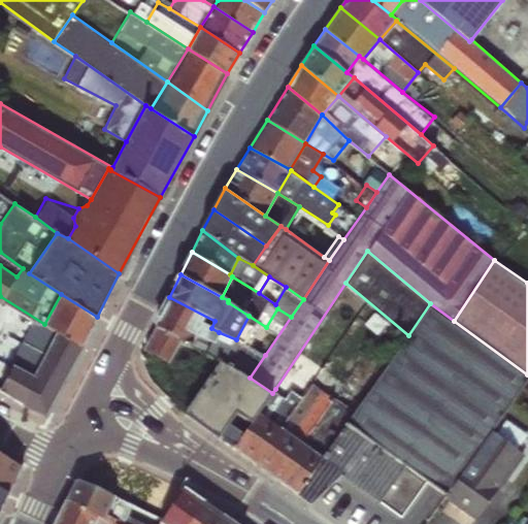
[(57,331),(83,347),(97,317),(61,294),(44,324),(57,331)]
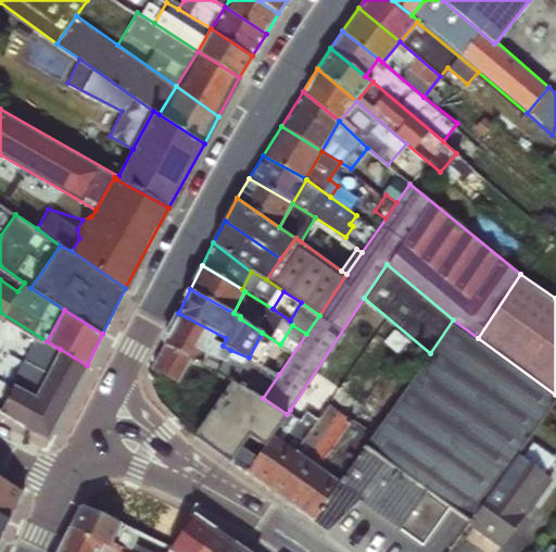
[(35,394),(60,349),(47,341),(0,312),(0,335),(39,359),(23,388),(35,394)]
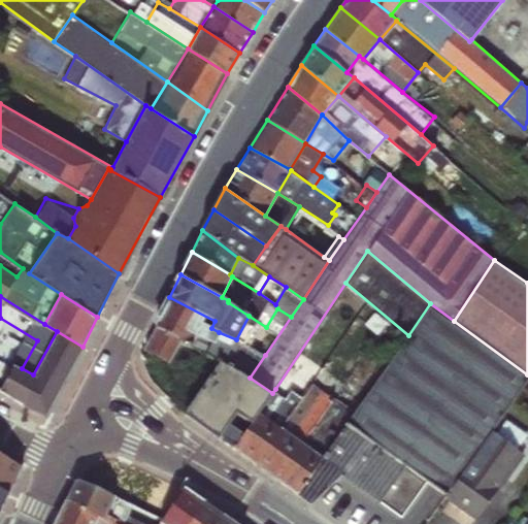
[(169,297),(156,325),(182,337),(192,342),(196,334),(211,341),(215,344),(219,332),(211,328),(215,321),(169,297)]
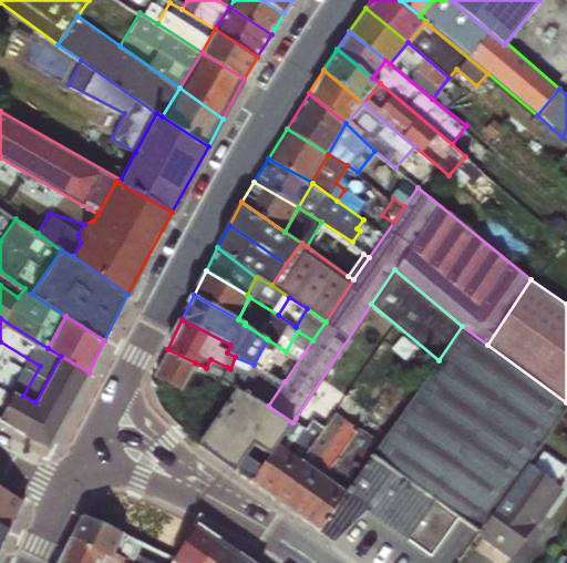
[(566,407),(566,402),(487,345),(462,326),(439,360),(370,454),(435,500),(459,515),(480,531),(528,461),(566,407)]
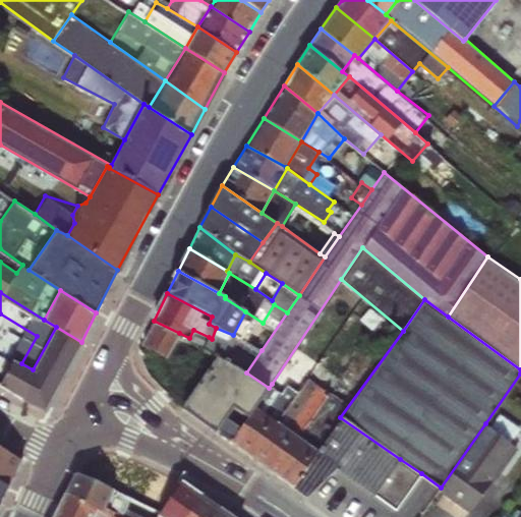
[(179,333),(154,321),(141,346),(167,357),(173,346),(179,333)]
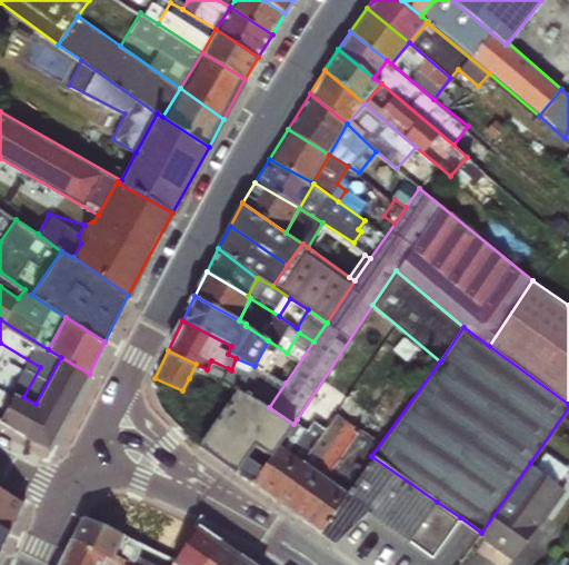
[(16,393),(0,420),(50,447),(89,374),(61,357),(36,404),(23,397),(16,393)]
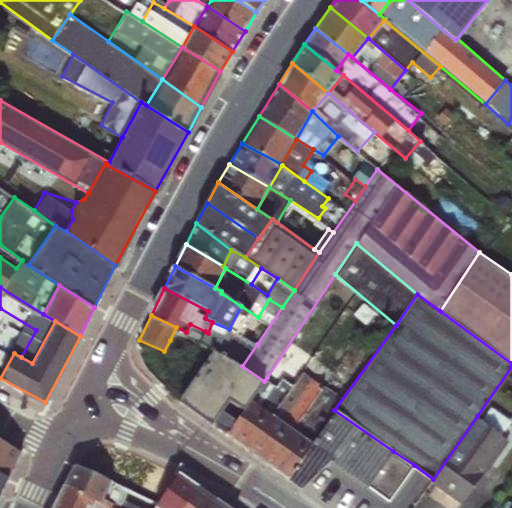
[(257,344),(229,329),(212,322),(208,333),(205,331),(199,343),(213,349),(231,360),(231,359),(242,366),(257,344)]
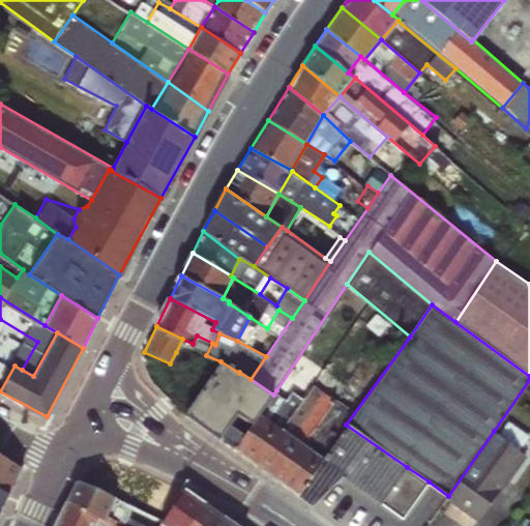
[(206,355),(212,343),(197,335),(193,344),(182,339),(176,352),(208,379),(221,361),(206,355)]
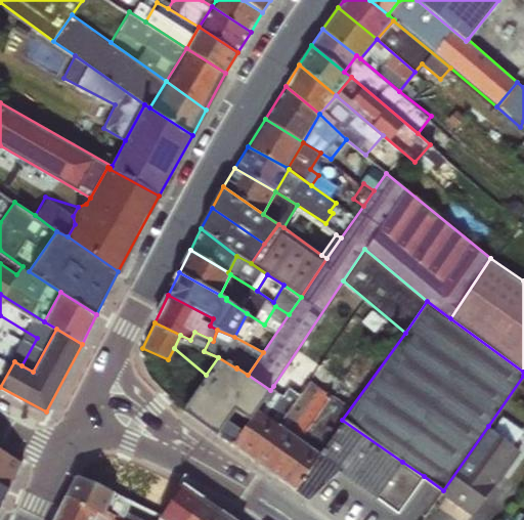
[(236,369),(218,357),(206,375),(183,408),(232,444),(258,407),(270,390),(248,375),(236,367),(236,369)]
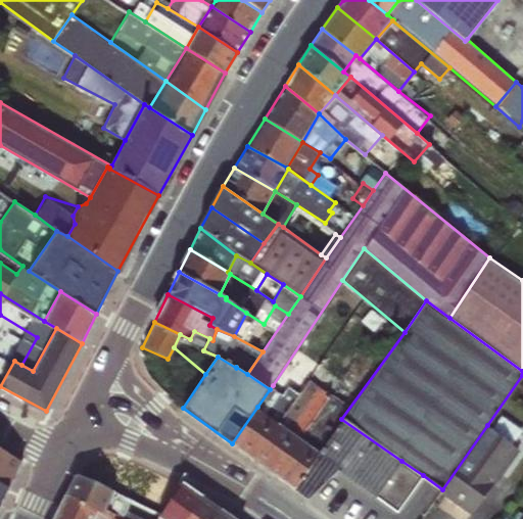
[(289,429),(300,437),(332,392),(320,384),(303,409),(289,429)]
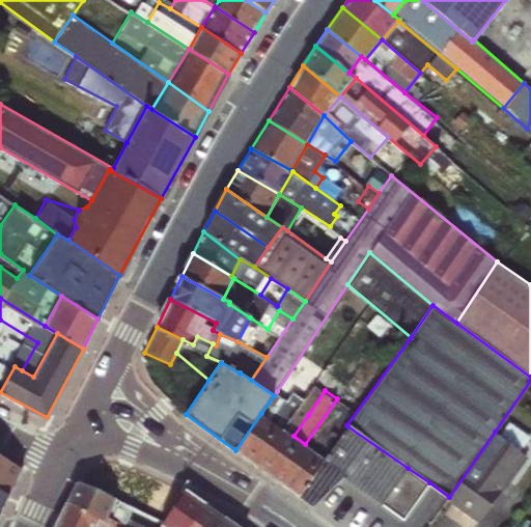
[(287,399),(277,391),(274,395),(261,413),(283,427),(297,408),(304,397),(292,391),(287,399)]
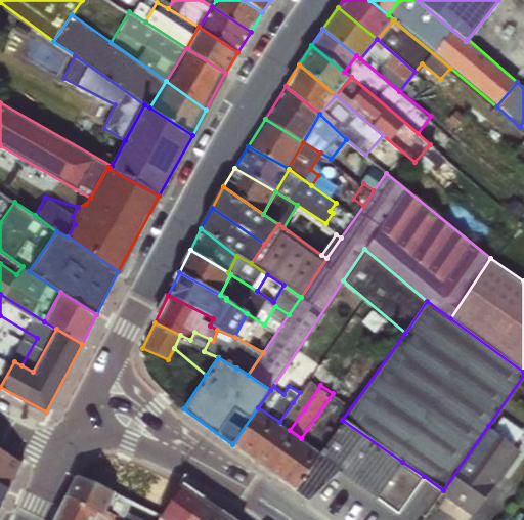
[(290,430),(304,409),(293,402),(279,422),(290,430)]
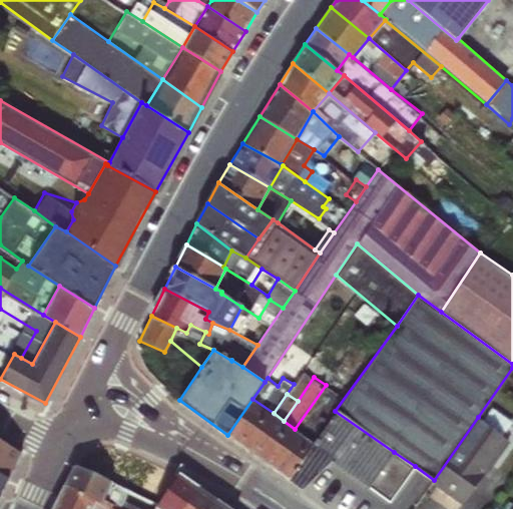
[(247,449),(274,413),(252,399),(227,435),(247,449)]
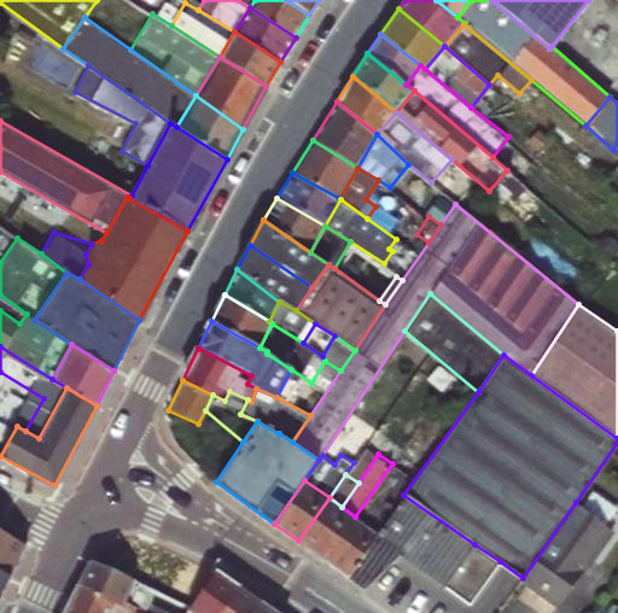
[(614,506),(593,489),(581,506),(605,521),(614,506)]
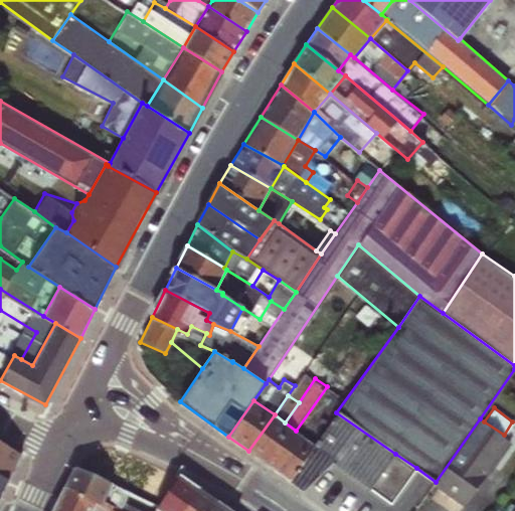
[(395,454),(336,412),(316,445),(290,480),(303,490),(333,463),(370,490),(371,488),(395,454)]
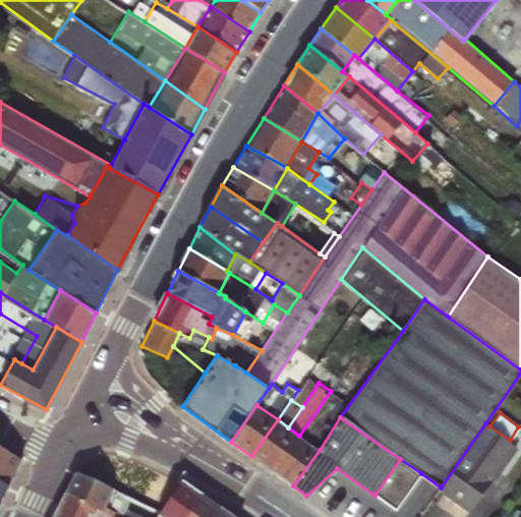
[(278,419),(251,456),(274,471),(299,436),(288,427),(278,419)]
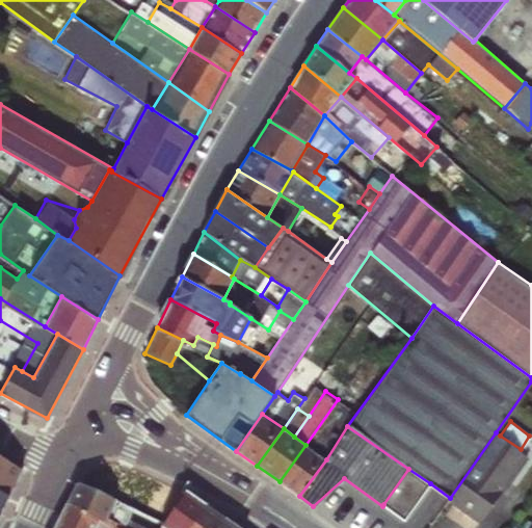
[(496,432),(450,498),(449,500),(482,524),(529,456),(521,449),(500,436),(496,432)]
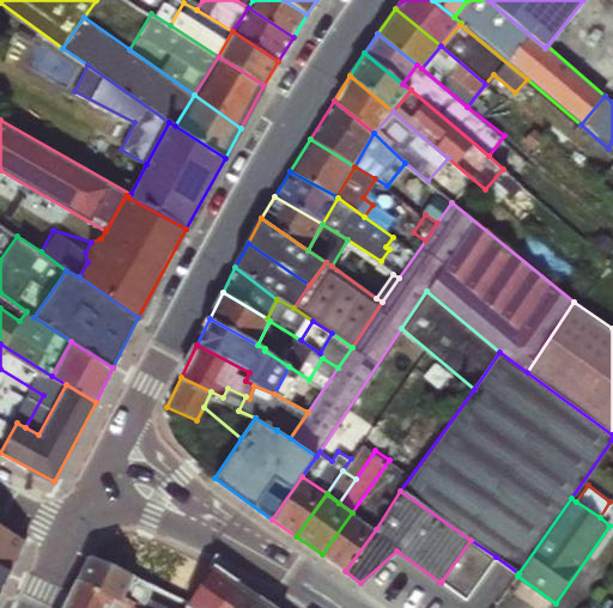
[(376,529),(352,512),(322,554),(345,571),(376,529)]
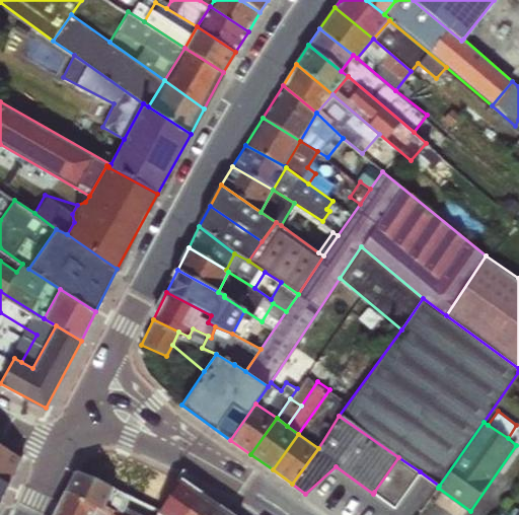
[(0,479),(8,484),(21,457),(0,444),(0,479)]
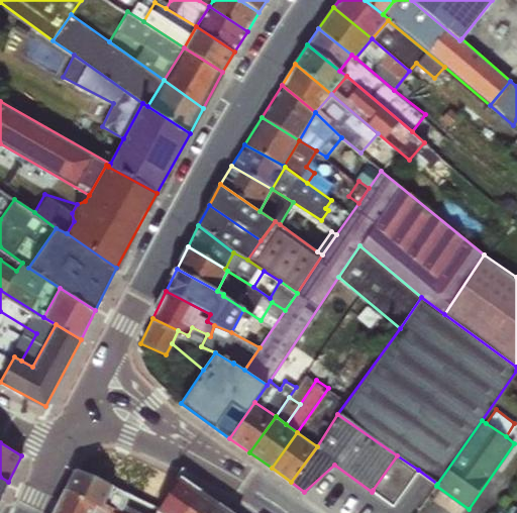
[(397,455),(373,490),(394,505),(418,470),(397,455)]
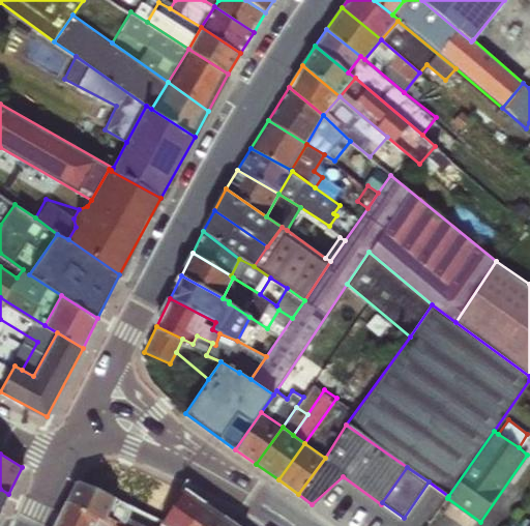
[(115,498),(77,480),(66,501),(100,518),(106,520),(115,498)]
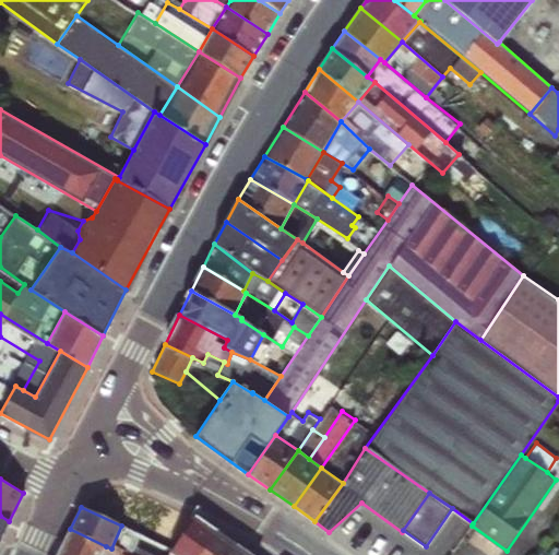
[(0,539),(9,521),(0,516),(0,539)]
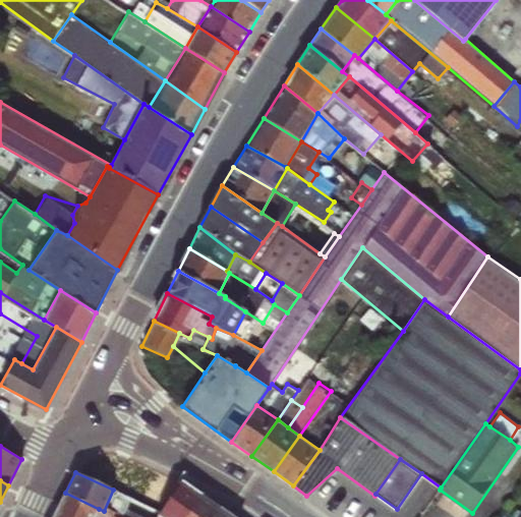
[(162,516),(184,516),(201,494),(182,480),(160,511),(158,514),(162,516)]
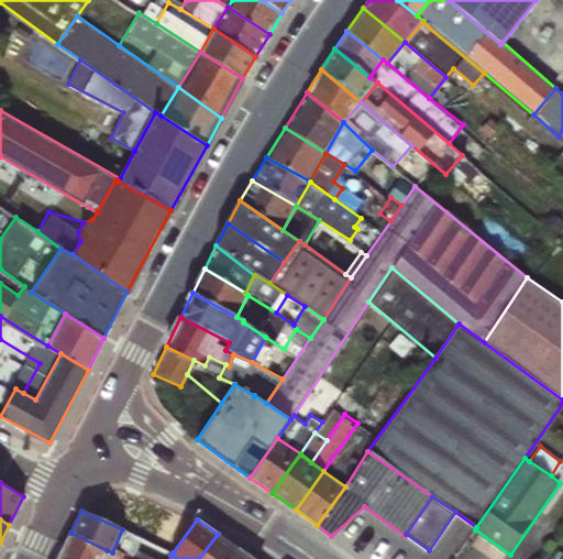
[(173,552),(122,529),(112,552),(125,558),(167,558),(170,556),(173,552)]
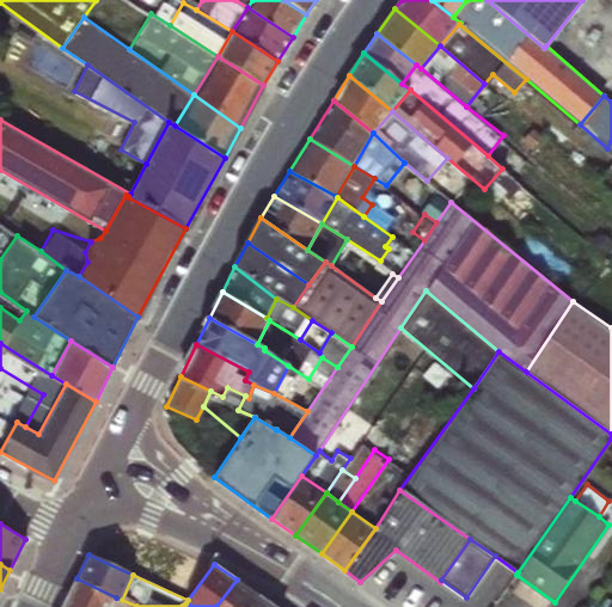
[(111,606),(116,598),(77,578),(62,606),(111,606)]
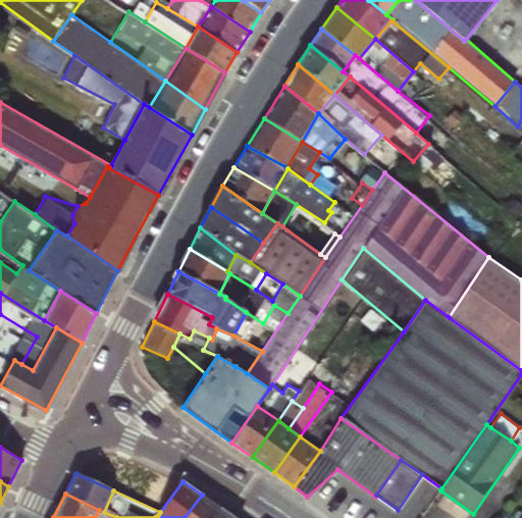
[(185,517),(213,517),(220,508),(202,495),(185,517)]
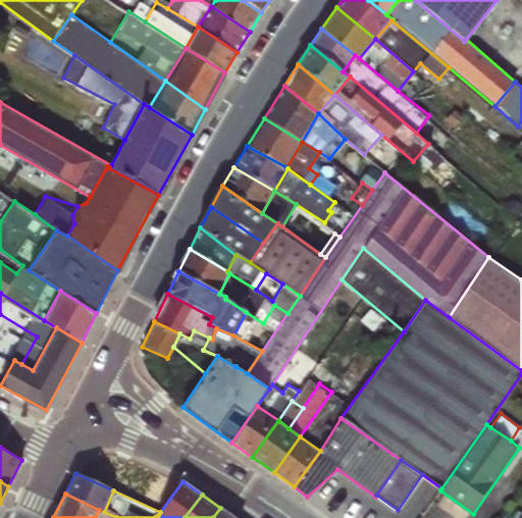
[(235,517),(220,508),(213,517),(235,517)]
